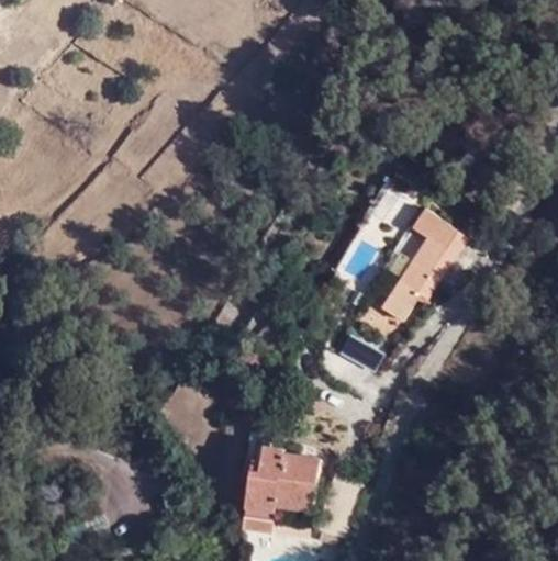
[(423,299),(465,236),(412,198),(410,200),(388,184),(372,208),(405,232),(411,224),(428,236),(381,307),(400,320),(416,295),(423,299)]
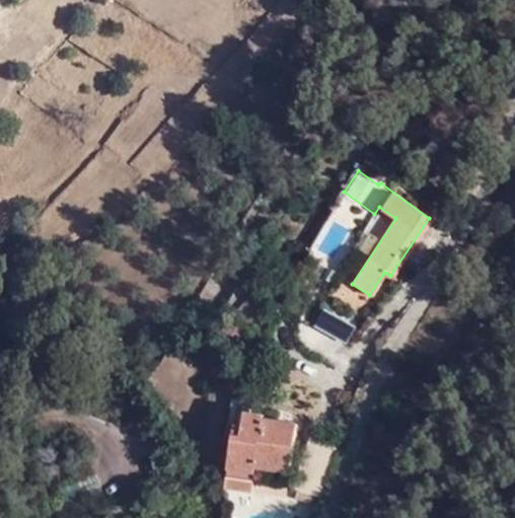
[(241,411),(239,425),(238,434),(230,434),(222,487),(248,491),(251,466),(252,458),(287,463),(294,423),(261,418),(261,415),(241,411)]
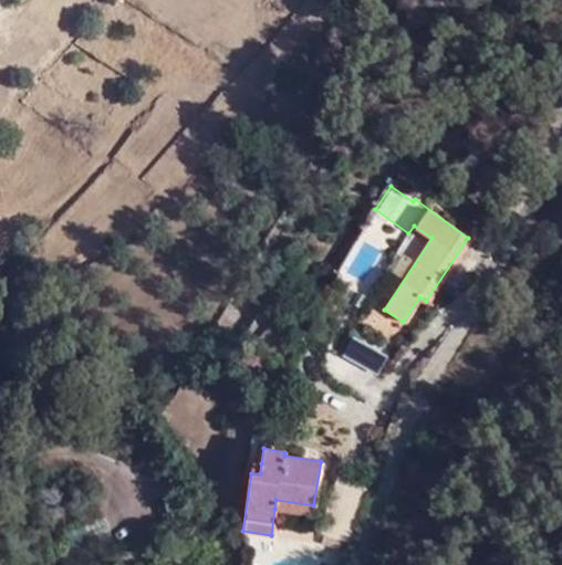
[(260,473),(261,463),(253,463),(251,473),(260,473)]
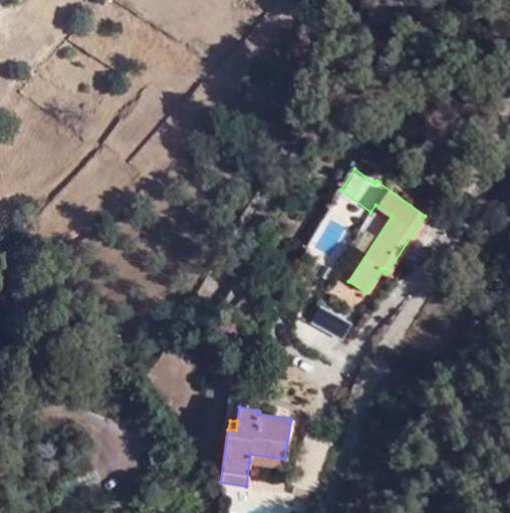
[(283,466),(284,459),(250,454),(249,462),(283,466)]
